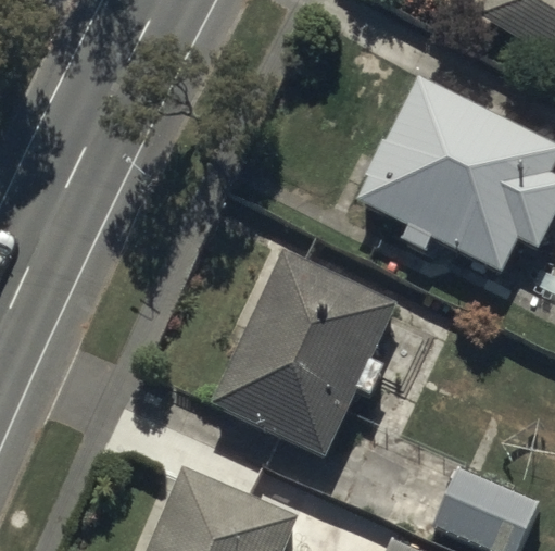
[(484,0),(476,16),(554,58),(554,0),(484,0)]
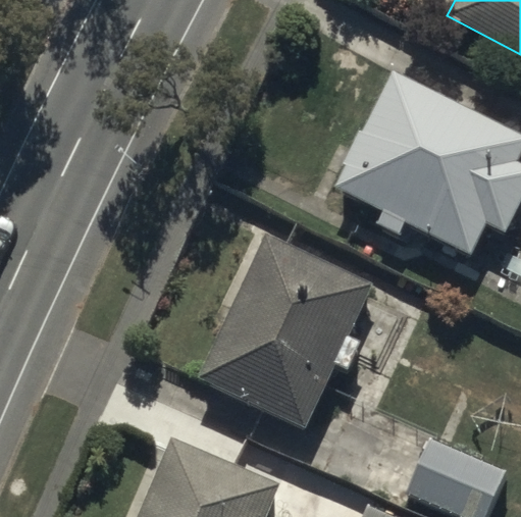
[(520,155),(520,134),(389,69),(333,187),(382,210),(376,222),(400,234),(405,222),(472,255),(488,221),(507,231),(520,202),(520,160),(519,160),(520,155)]
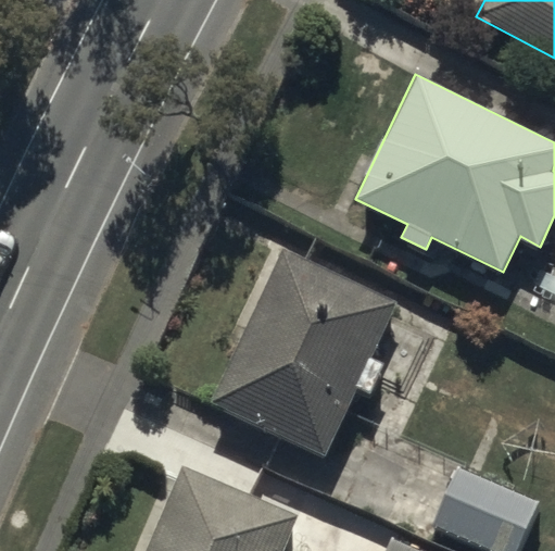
[(396,300),(280,246),(209,402),(325,455),(339,426),(358,435),(368,414),(351,405),(358,389),(369,393),(382,364),(370,358),(396,300)]
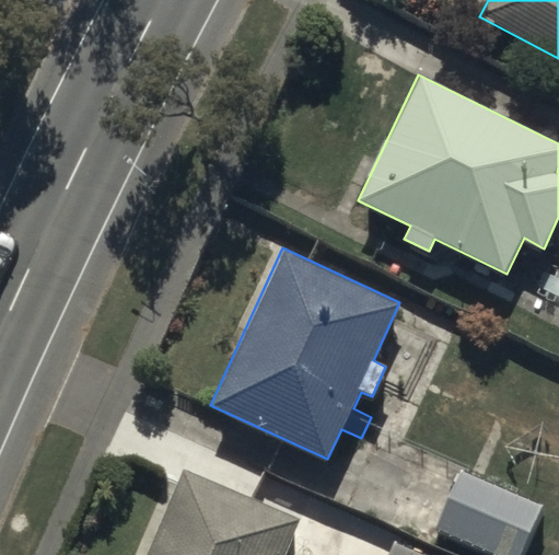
[(284,554),(301,519),(183,469),(146,554),(284,554)]
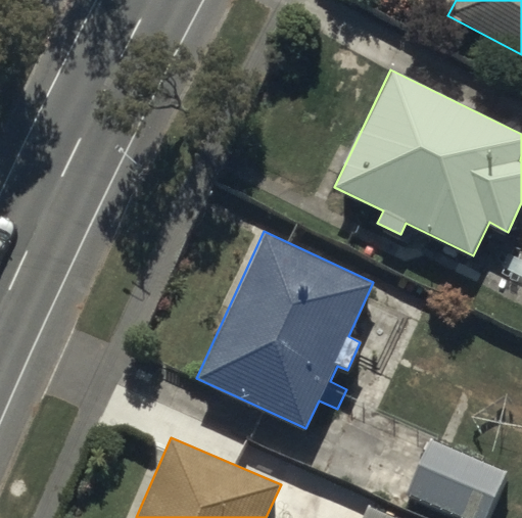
[(430,437),(406,493),(462,517),(486,517),(507,470),(430,437)]
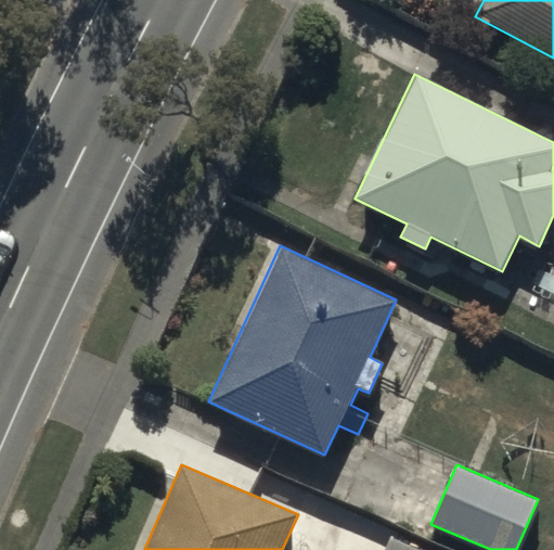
[(425,549),(391,535),(384,549),(425,549)]
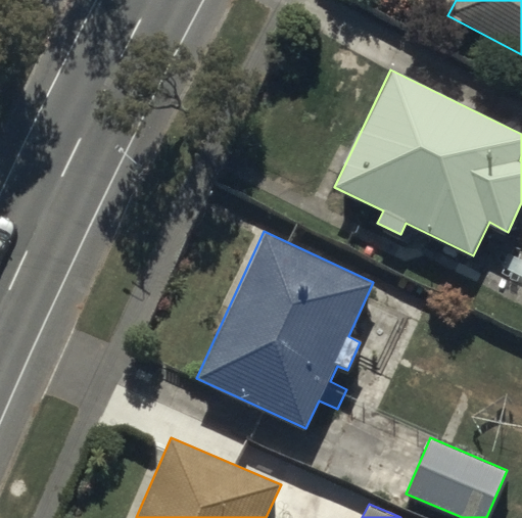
All buildings are outlined.
